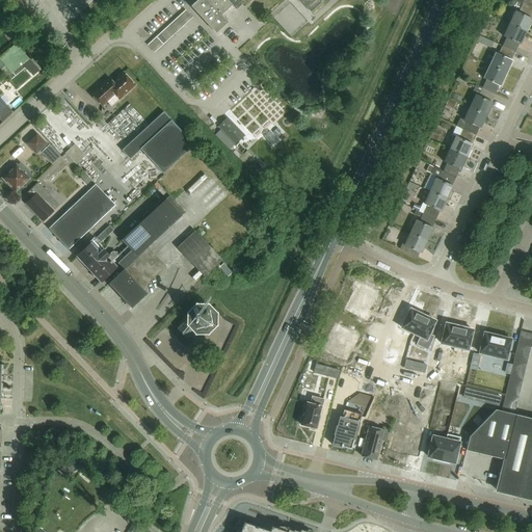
[(233,5),(237,9),(240,6),(243,3),(241,1),(242,0),(299,0),(311,12),(323,1),(321,0),(198,0),(195,3),(191,7),(216,33),(219,30),(225,24),(228,23),(221,15),(233,5)]
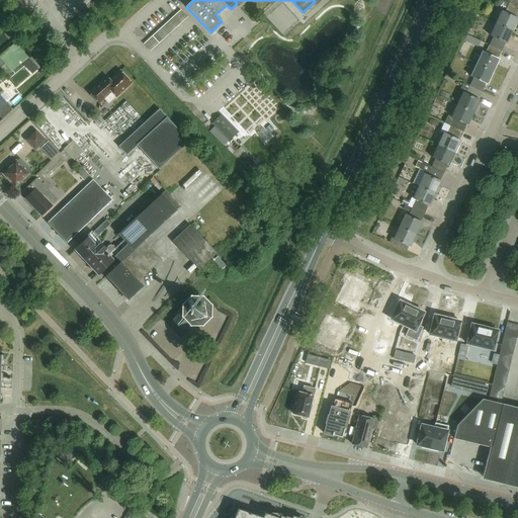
[(517,0),(503,0),(503,1),(509,4),(517,8),(517,0)]
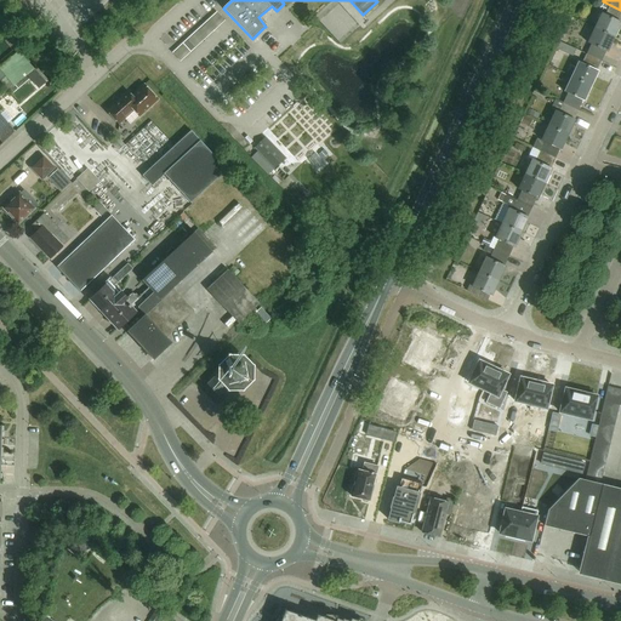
[(620,22),(620,18),(620,10),(610,5),(605,16),(602,13),(594,28),(615,38),(620,23),(620,22)]
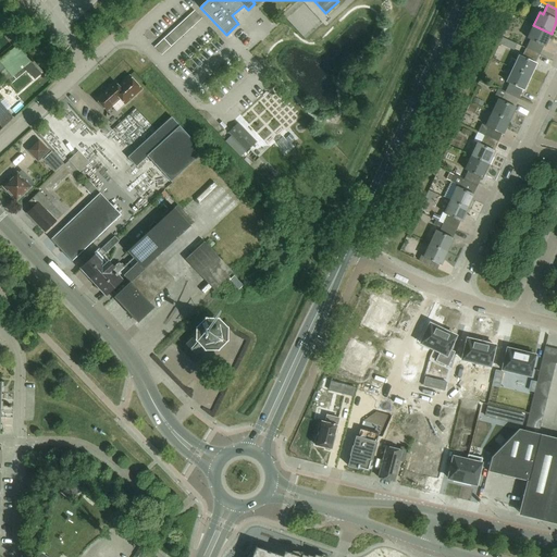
[(545,47),(552,34),(533,25),(527,39),(530,40),(527,48),(540,54),(543,47),(545,47)]
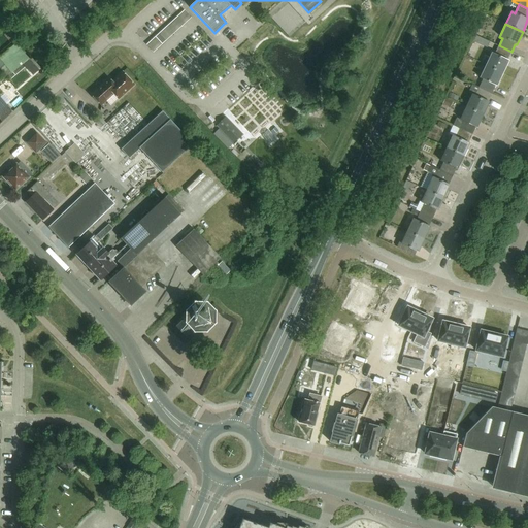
[(162,44),(165,41),(159,34),(156,37),(162,44)]
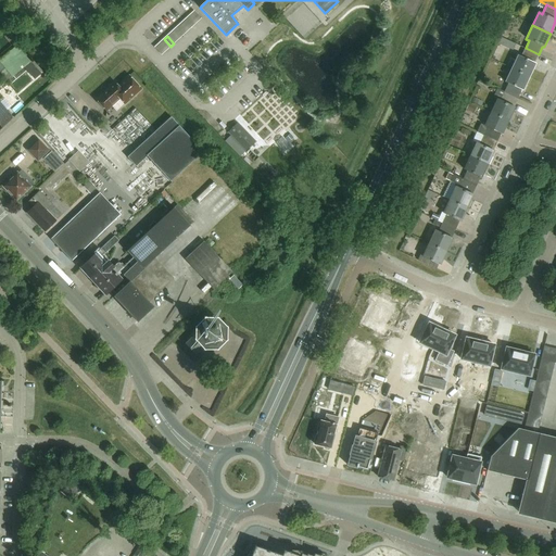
[(0,76),(5,83),(24,67),(32,61),(17,46),(0,61),(0,76)]
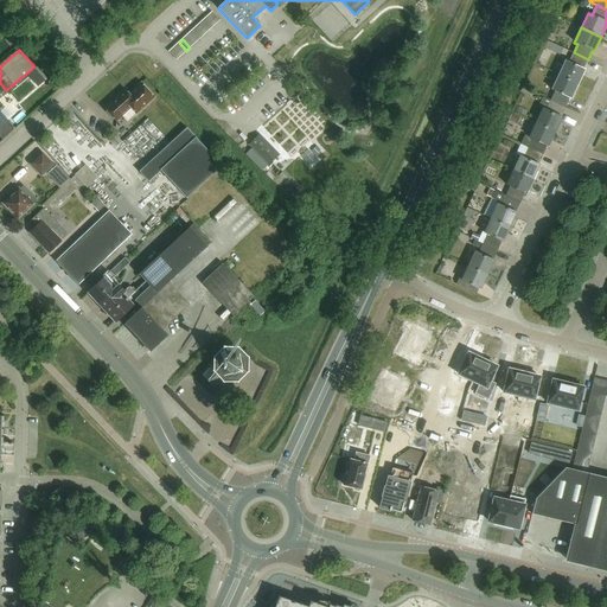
[(556,91),(551,101),(566,107),(569,98),(570,100),(579,83),(585,70),(582,70),(588,59),(574,52),(569,63),(566,62),(558,75),(551,89),(556,91)]
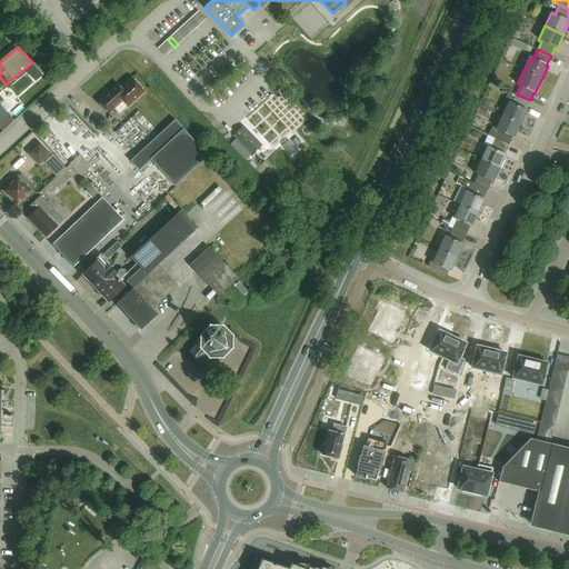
[(31,76),(39,68),(33,61),(32,62),(25,69),(31,76)]
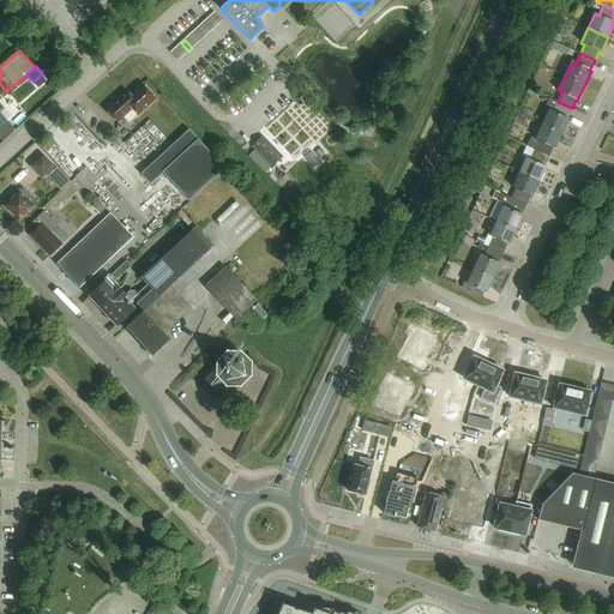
[(118,124),(125,118),(132,109),(138,115),(156,98),(143,84),(131,95),(127,90),(106,110),(118,124)]
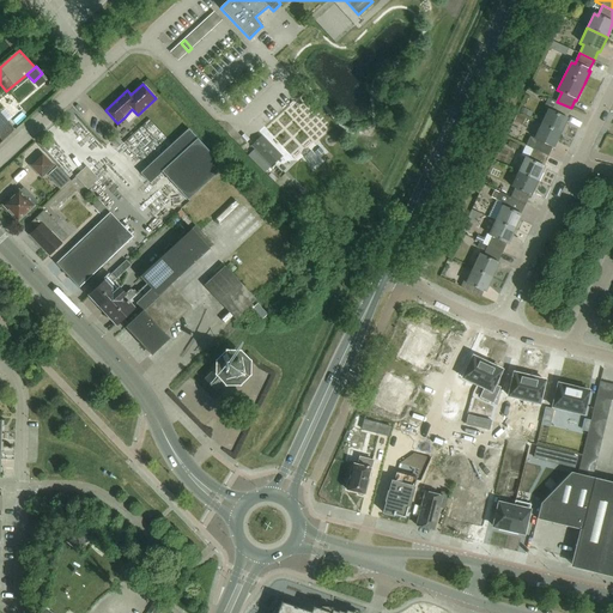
[(566,117),(571,108),(557,102),(552,98),(547,97),(542,107),(548,109),(541,123),(562,133),(568,119),(566,117)]
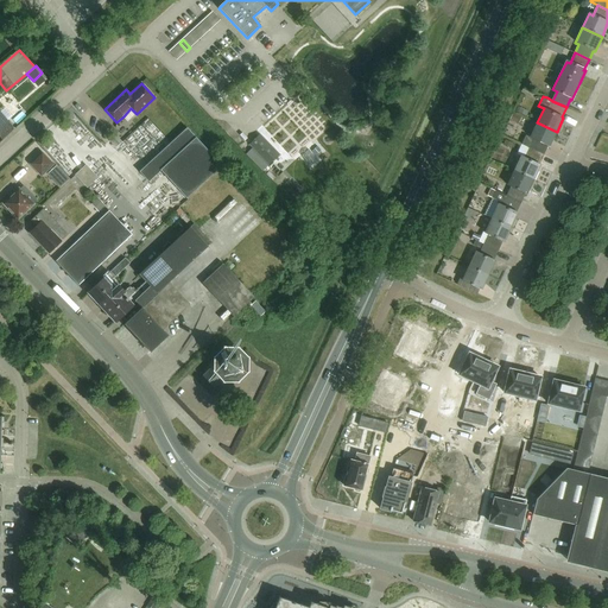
[(0,131),(0,137),(2,140),(16,130),(10,122),(0,131)]
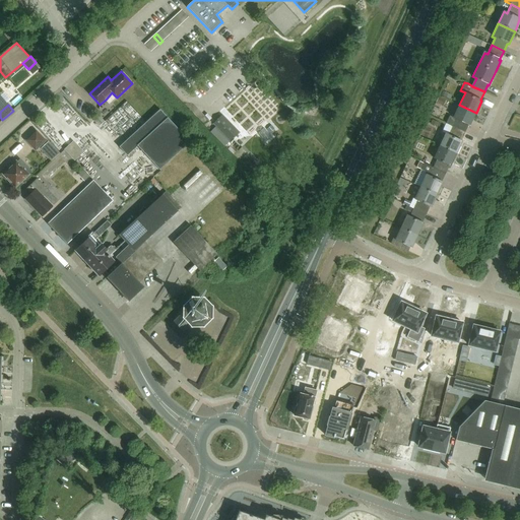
[(470,125),(476,113),(459,105),(453,118),(449,116),(445,123),(453,127),(464,132),(468,124),(470,125)]
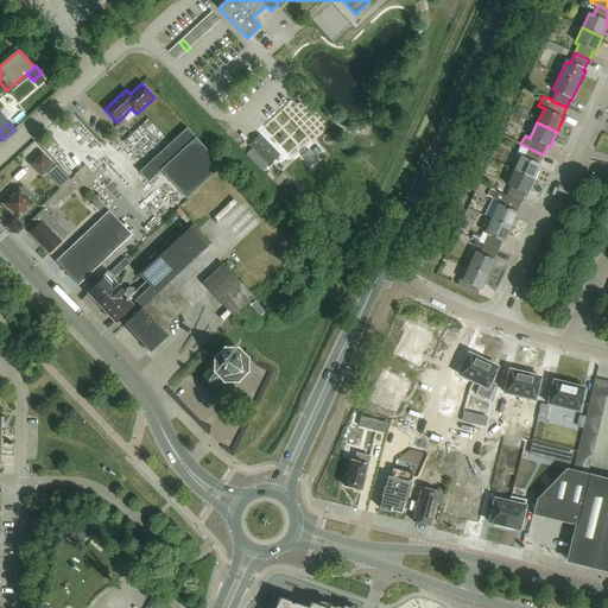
[(188,200),(223,166),(188,128),(141,173),(150,183),(162,171),(188,200)]
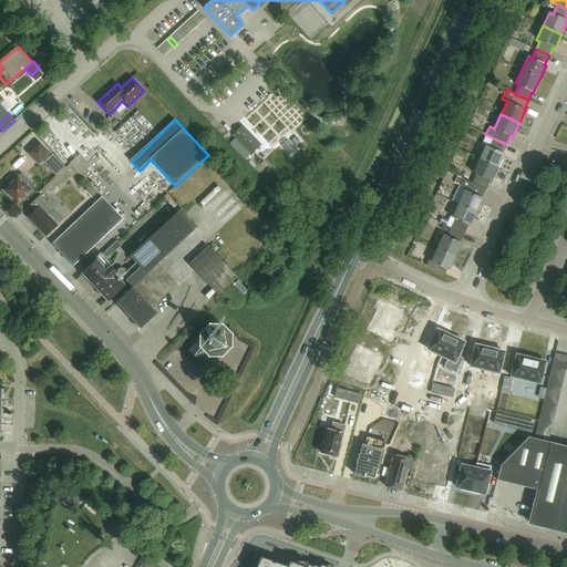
[(251,154),(260,145),(243,125),(233,135),(236,138),(251,154)]
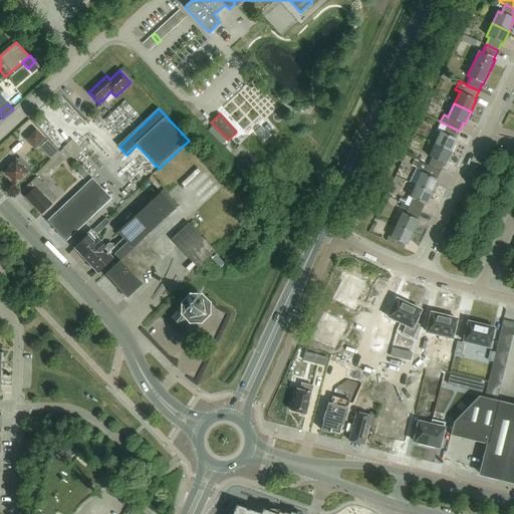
[(103,120),(98,114),(92,119),(98,125),(103,120)]
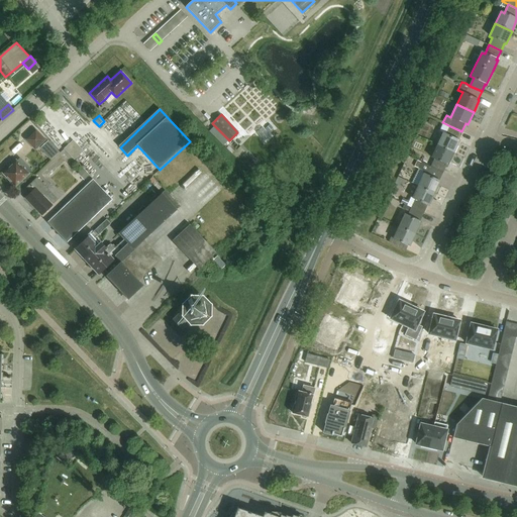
[(87,138),(97,131),(93,124),(82,131),(87,138)]
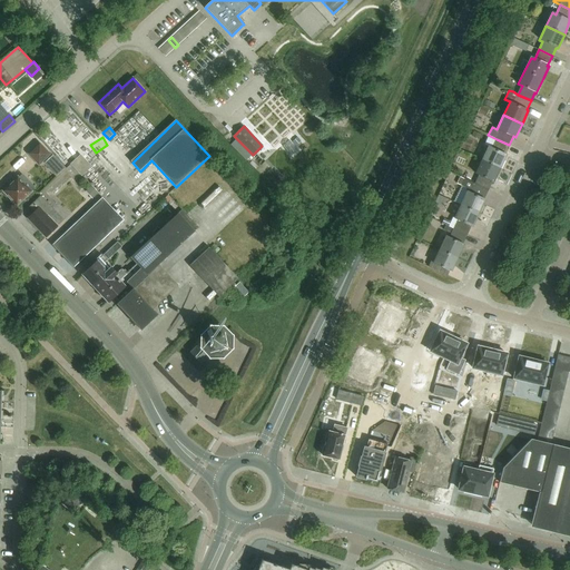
[(237,139),(231,145),(246,160),(253,155),(237,139)]
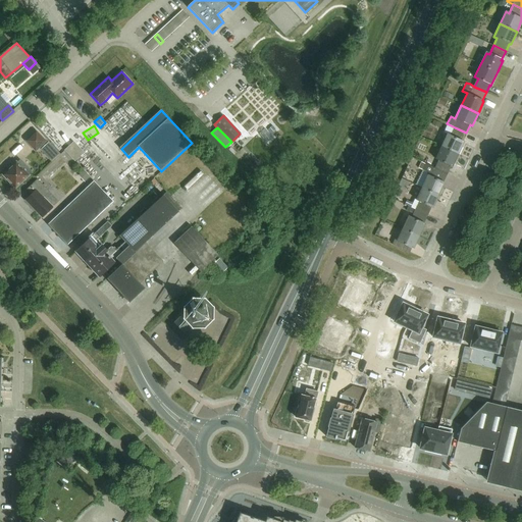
[(463,141),(466,133),(455,127),(451,136),(448,134),(441,146),(459,154),(465,142),(463,141)]
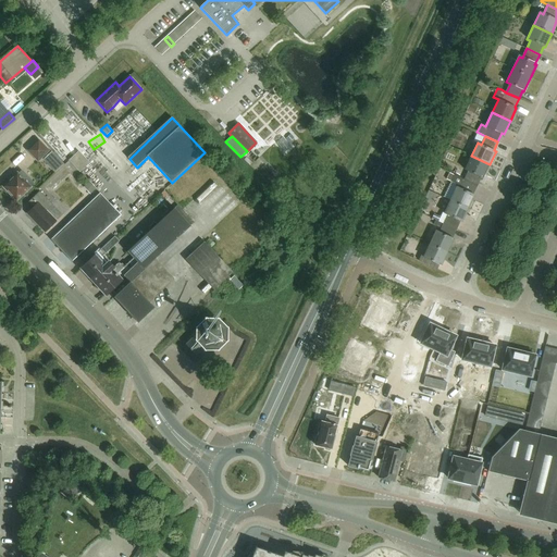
[(48,152),(38,141),(28,151),(38,161),(48,152)]
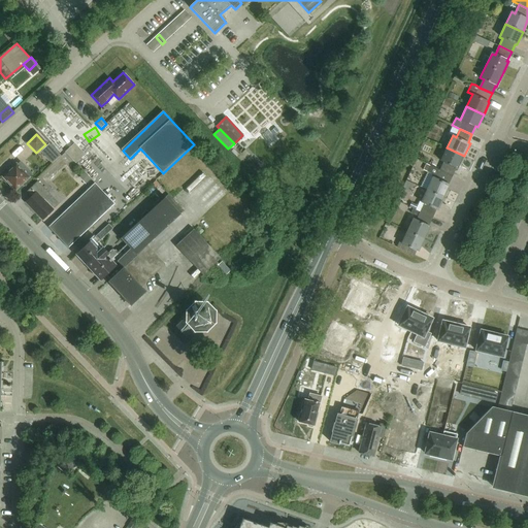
[(85,155),(75,143),(66,153),(75,163),(85,155)]
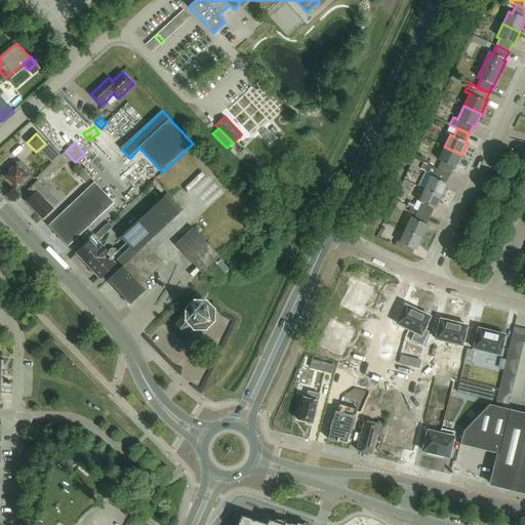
[(455,167),(461,155),(444,147),(438,159),(442,161),(438,169),(449,174),(453,166),(455,167)]
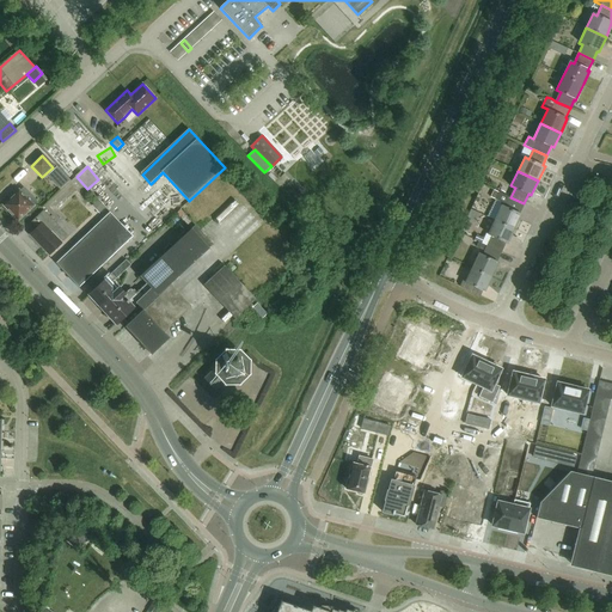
[(72,187),(49,208),(54,213),(77,191),(72,187)]
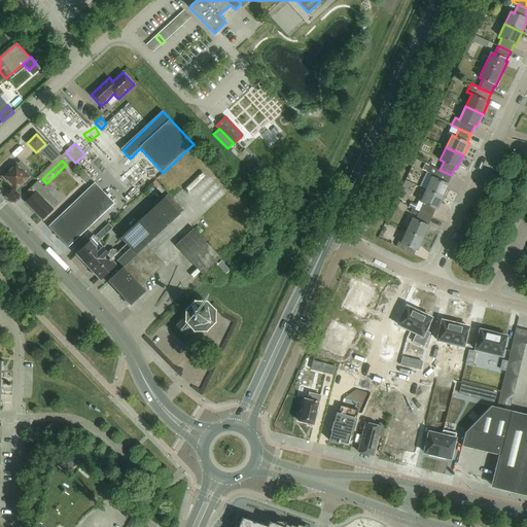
[(30,176),(24,170),(18,164),(4,177),(15,189),(30,176)]
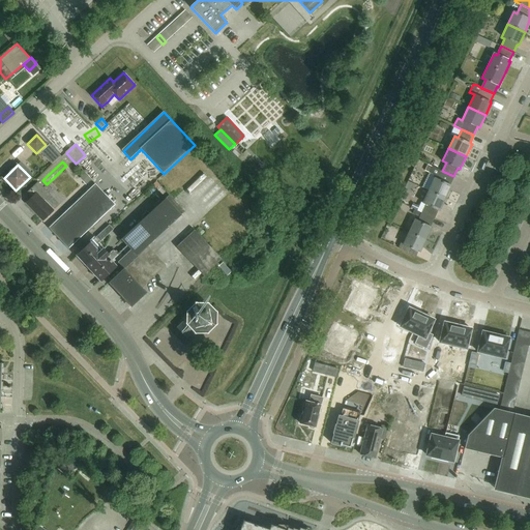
[(453,176),(442,171),(429,165),(425,172),(433,175),(433,176),(435,177),(429,190),(446,198),(451,185),(450,184),(453,176)]
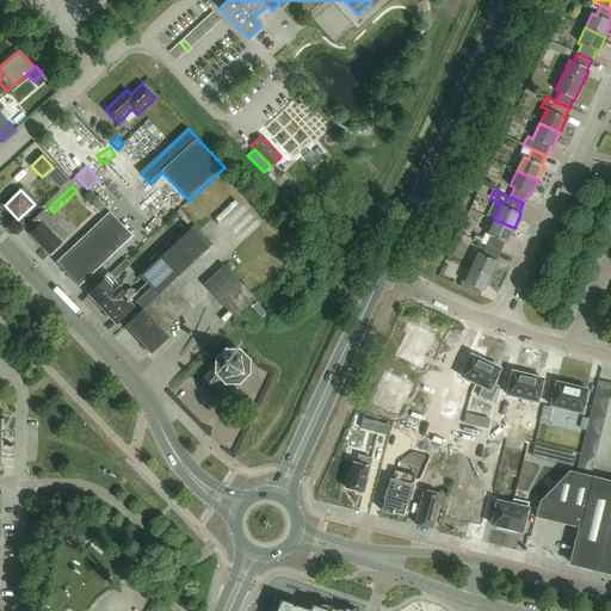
[(104,209),(98,201),(91,208),(98,215),(104,209)]
